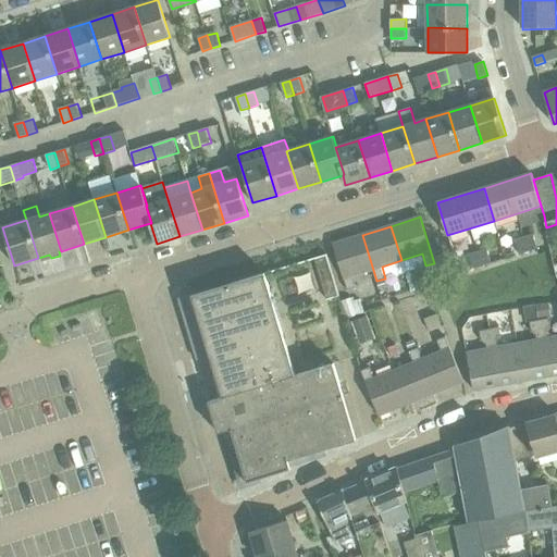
[(373,270),(362,235),(333,244),(347,291),(357,287),(354,275),(373,270)]
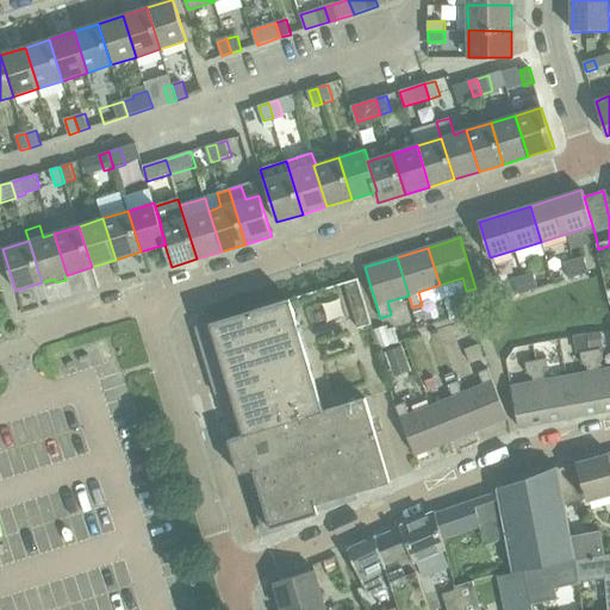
[(565,263),(570,279),(589,272),(584,257),(565,263)]
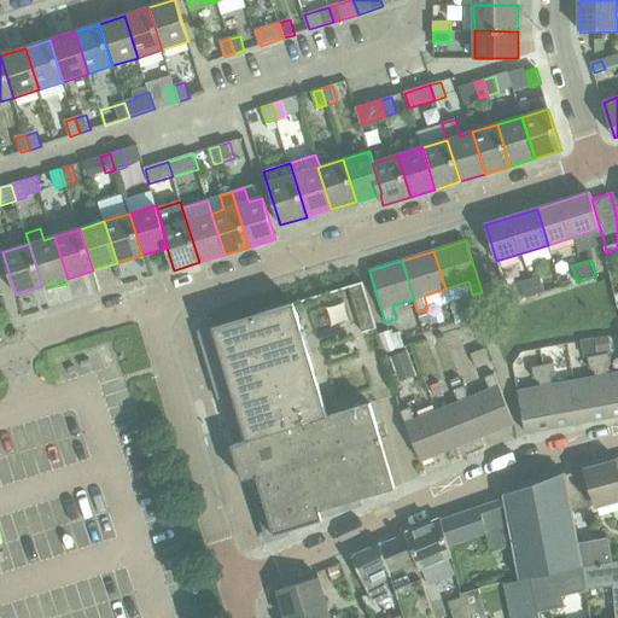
[(520,284),(525,298),(546,292),(541,278),(520,284)]
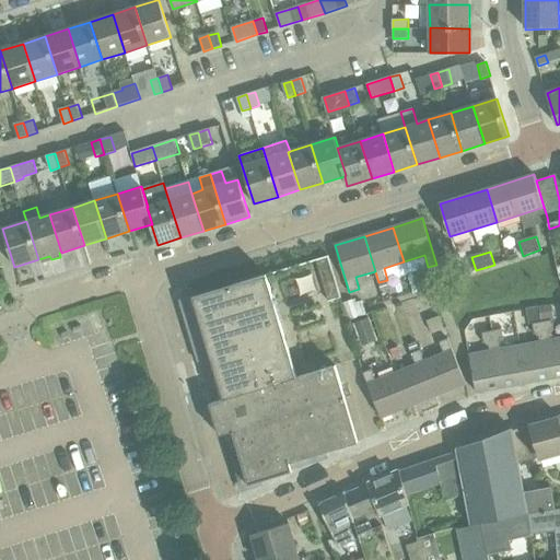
[(317,260),(329,302),(342,298),(329,256),(317,260)]
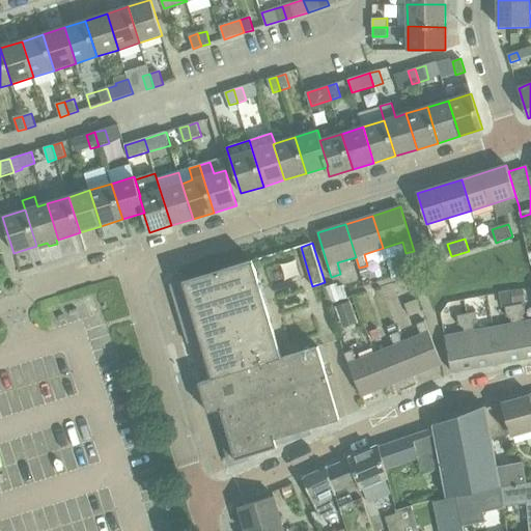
[(254,260),(185,281),(207,359),(213,378),(199,382),(208,413),(221,409),(236,459),(277,447),(274,439),(340,420),(318,346),(282,357),(254,260)]
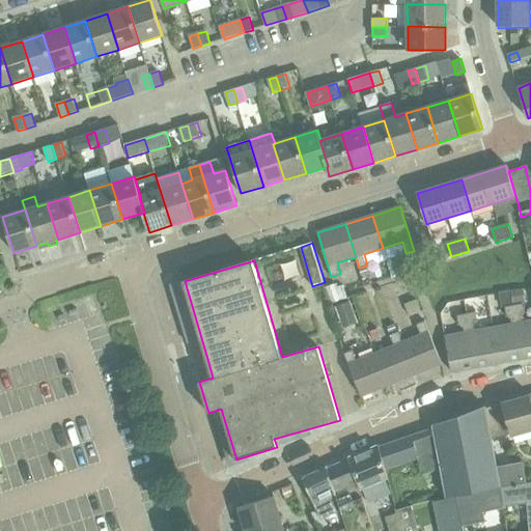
[(337,284),(326,287),(331,303),(347,299),(345,292),(343,285),(338,287),(337,284)]
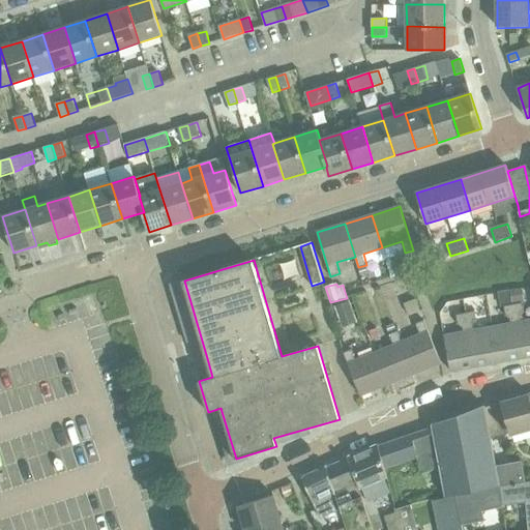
[(350,300),(335,305),(344,328),(358,323),(350,300)]
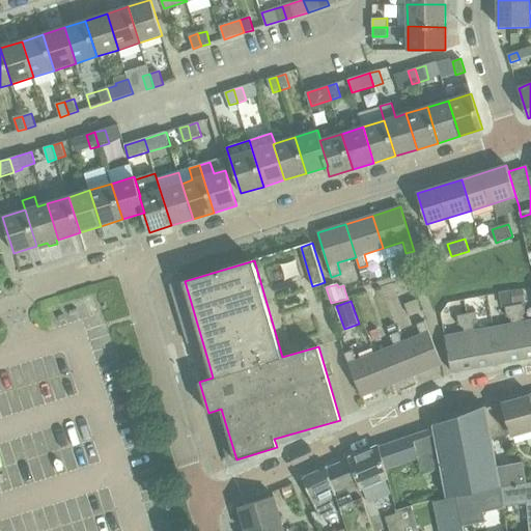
[(524,304),(514,305),(525,359),(530,358),(530,320),(523,323),(522,317),(525,314),(524,304)]
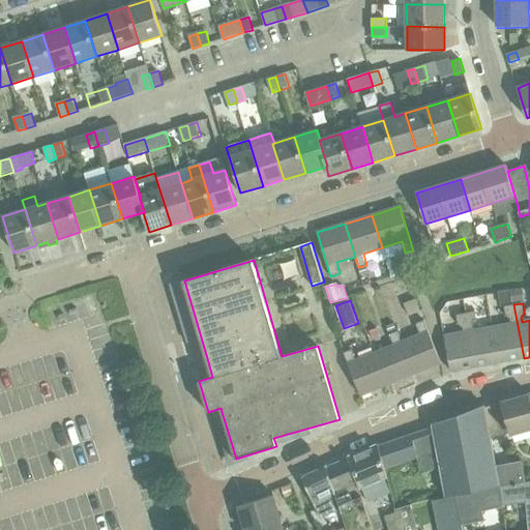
[(511,324),(493,327),(499,362),(524,358),(513,304),(504,306),(506,317),(510,319),(511,324)]
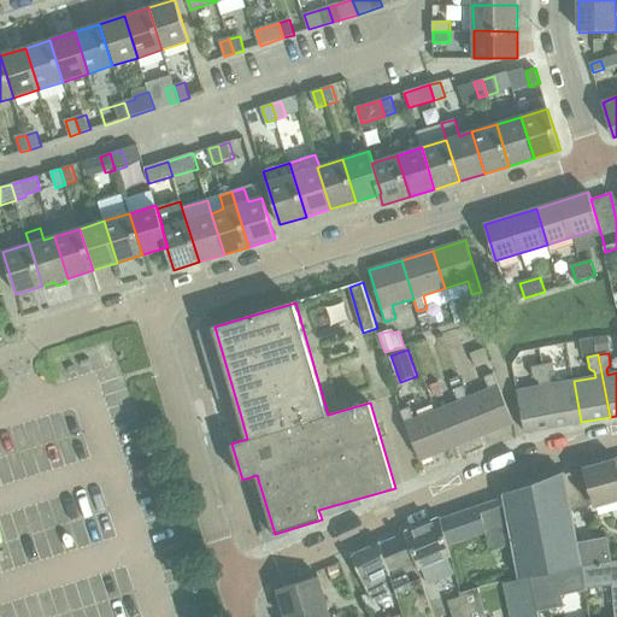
[(553,363),(542,365),(553,428),(581,422),(574,381),(552,385),(551,380),(554,375),(556,375),(553,363)]
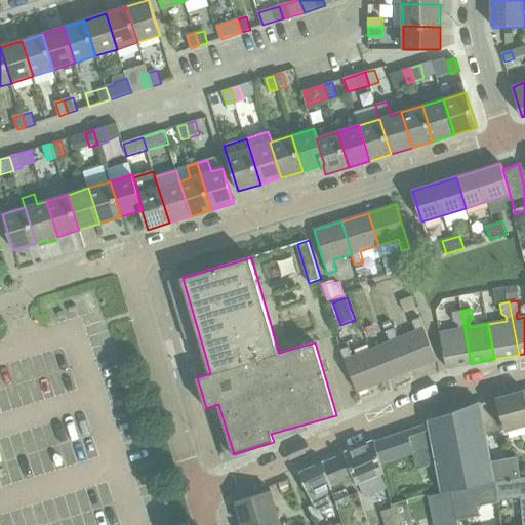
[(471,364),(461,311),(452,312),(454,322),(458,325),(459,329),(440,332),(447,368),(471,364)]
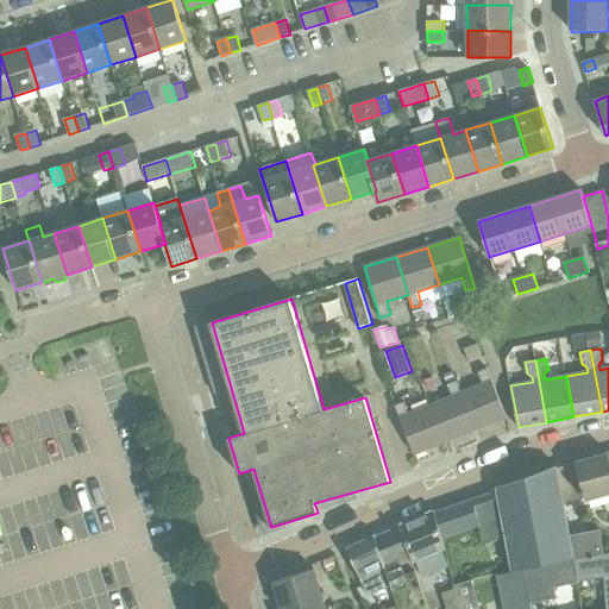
[(483,384),(462,393),(477,429),(507,419),(488,369),(478,372),(483,384)]
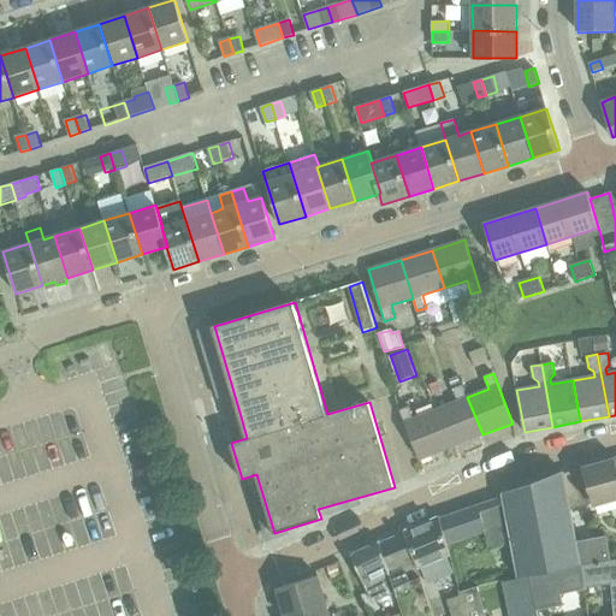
[(457,401),(436,409),(451,448),(483,434),(467,397),(462,385),(452,389),(457,401)]
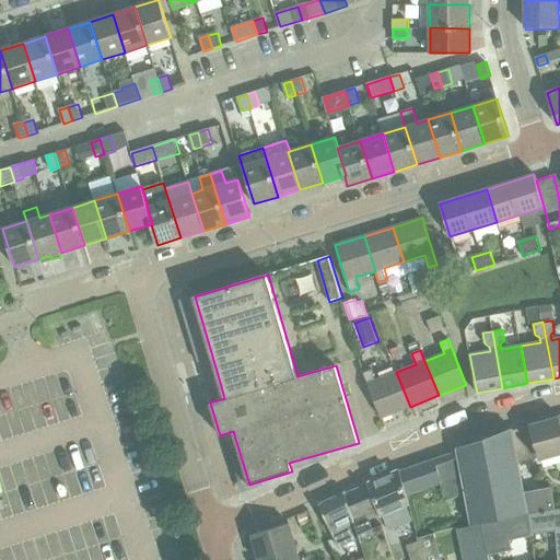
[(410,407),(396,372),(376,380),(372,369),(363,373),(381,418),(410,407)]
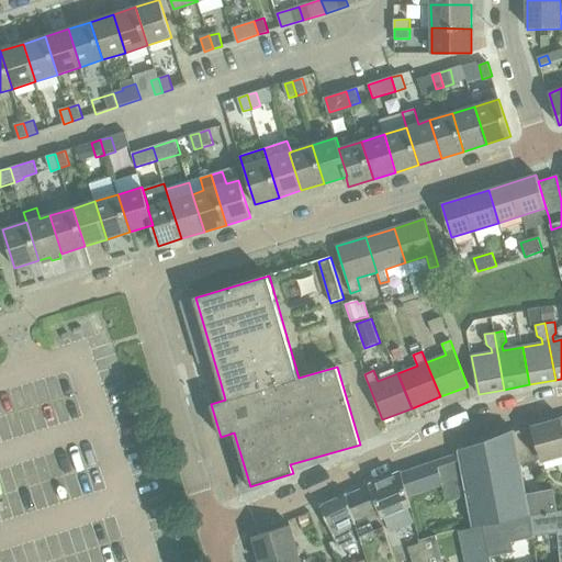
[(120,427),(142,422),(138,411),(117,416),(120,427)]
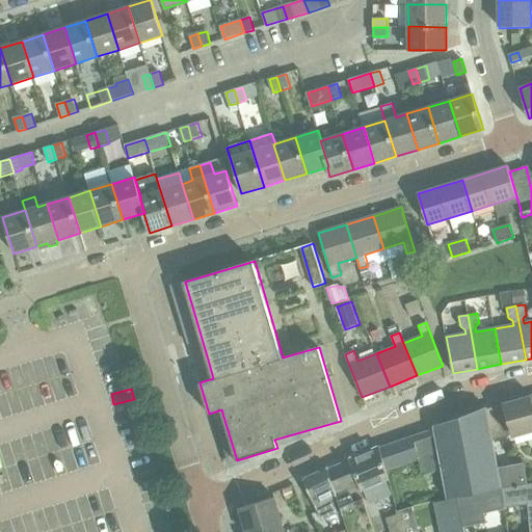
[(503,404),(487,408),(494,440),(512,435),(512,437),(519,435),(531,431),(531,395),(505,403),(503,404)]
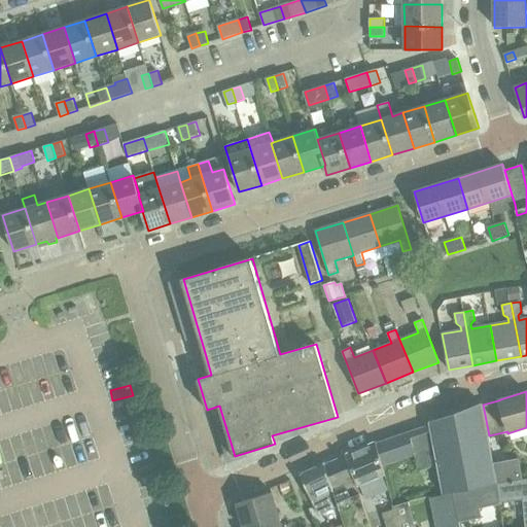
[(410,430),(377,443),(381,460),(415,448),(422,469),(437,464),(443,495),(454,492),(497,484),(523,480),(519,458),(494,463),(489,435),(483,405),(429,423),(410,430)]
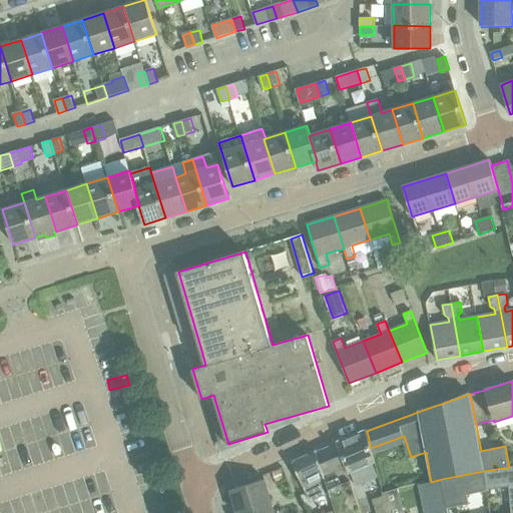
[(327,448),(338,481),(349,477),(347,473),(375,462),(371,450),(367,433),(367,431),(337,443),(337,444),(327,448)]
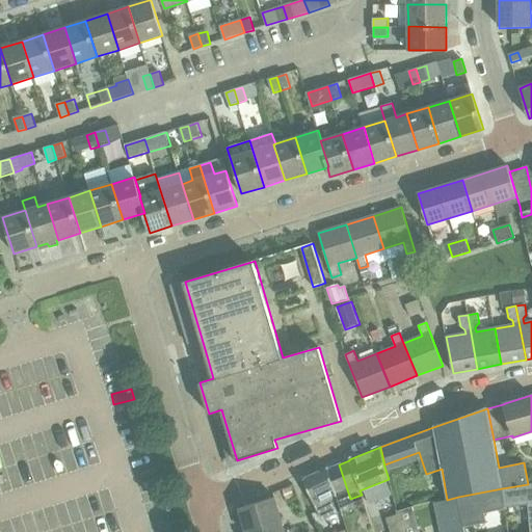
[(373,531),(362,495),(350,499),(339,464),(328,470),(341,508),(348,531),(347,531),(420,531),(413,507),(397,511),(398,515),(387,519),(391,531),(373,531)]
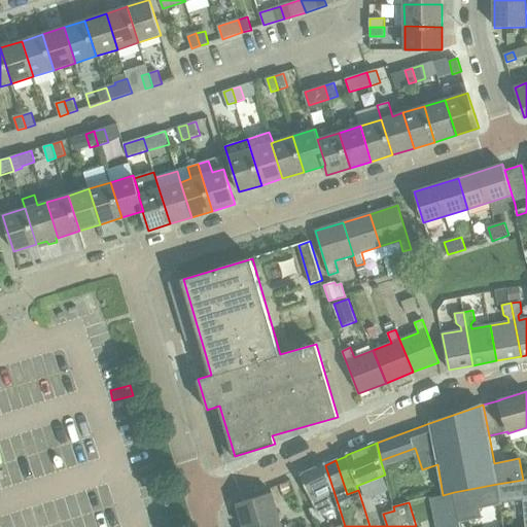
[(317,512),(338,503),(324,464),(302,475),(313,502),(317,512)]
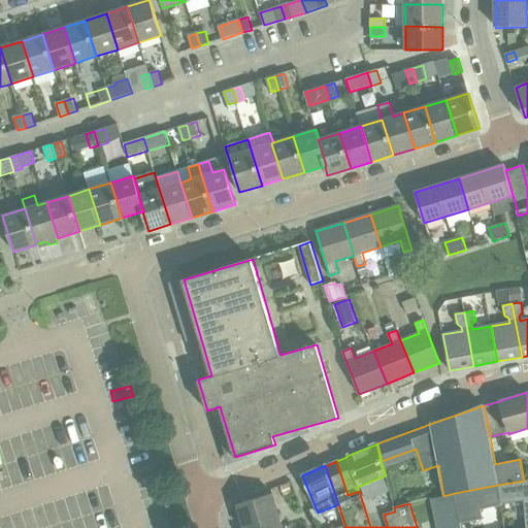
[(527,527),(527,480),(524,481),(498,485),(501,503),(524,501),(526,527),(527,527)]
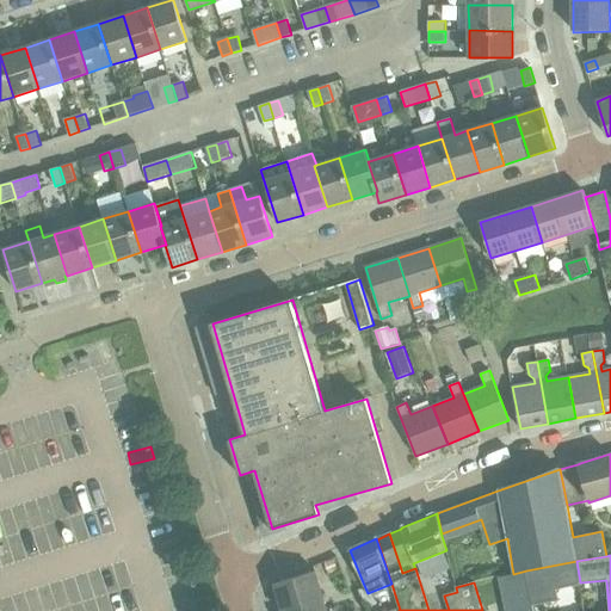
[(580,582),(576,561),(526,571),(534,610),(560,610),(555,588),(580,585),(580,582)]
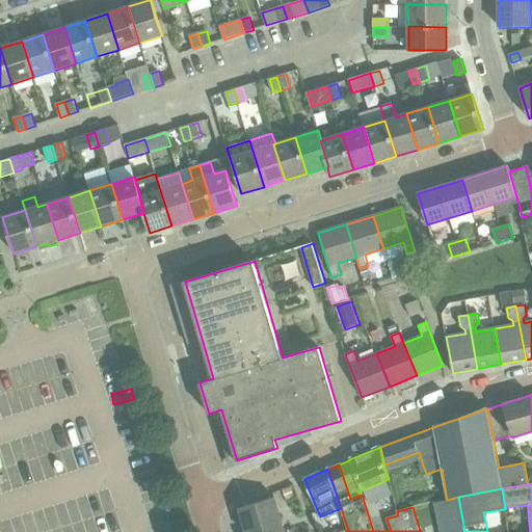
[(239,508),(244,526),(280,514),(274,497),(239,508)]
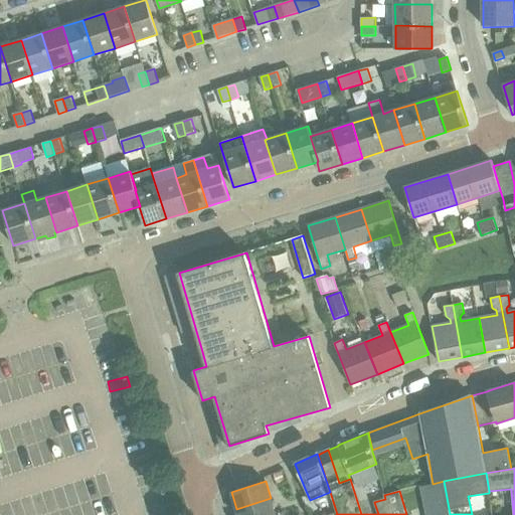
[(450,514),(444,481),(433,484),(419,487),(425,514),(450,514)]
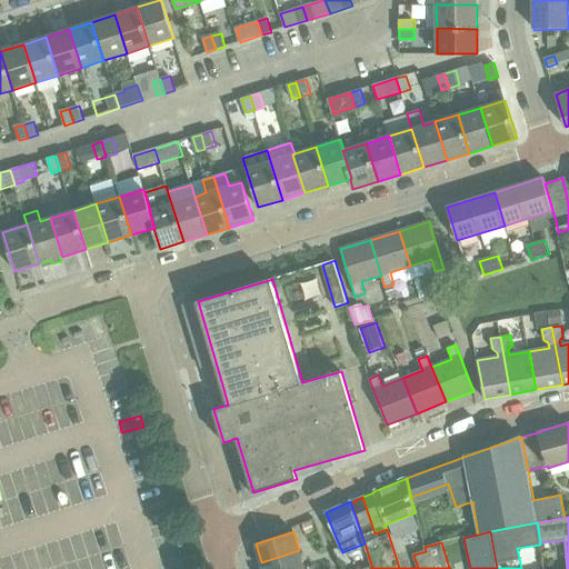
[(261,562),(262,568),(300,568),(305,568),(299,550),(261,562)]
